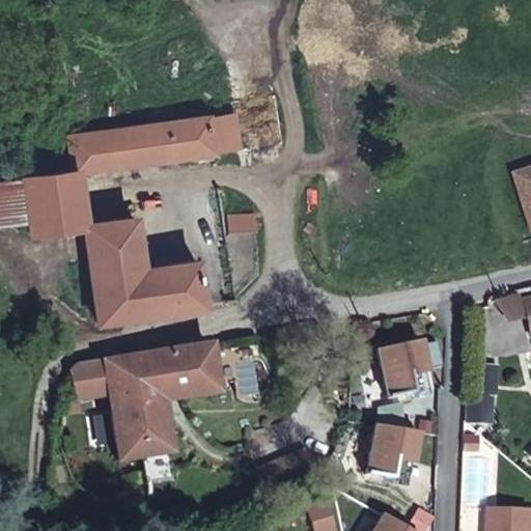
[(233,111),(174,118),(163,120),(167,158),(189,155),(239,148),(233,111)]
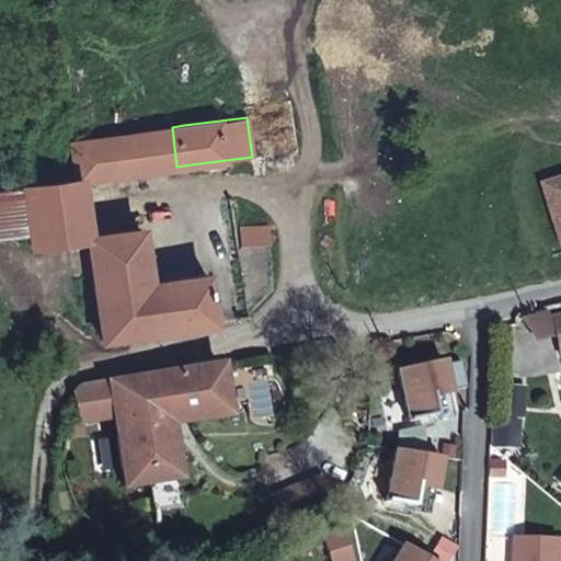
[(119,134),(124,173),(176,167),(172,127),(138,132),(119,134)]
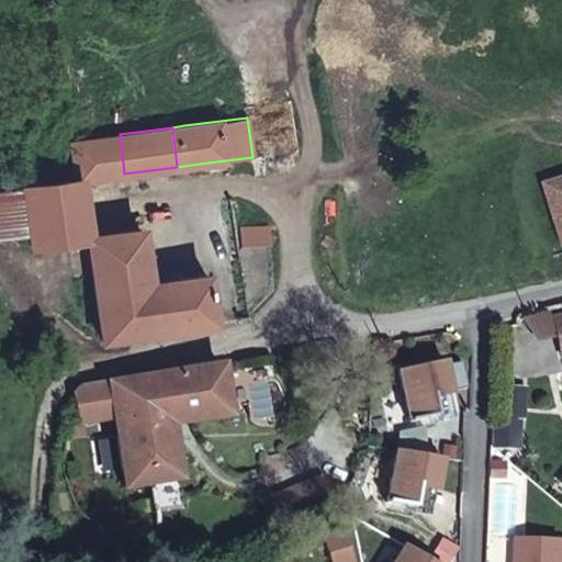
[(32,246),(87,237),(80,191),(89,189),(88,178),(124,173),(120,134),(72,139),(78,176),(23,184),(29,218),(30,227),(32,246)]
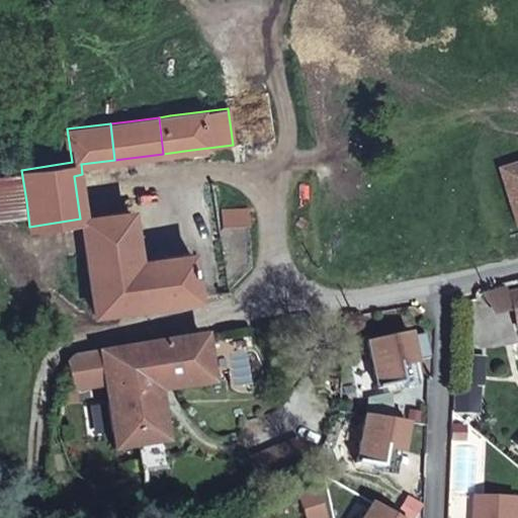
[(517,160),(501,166),(508,188),(517,221),(517,220),(517,160)]
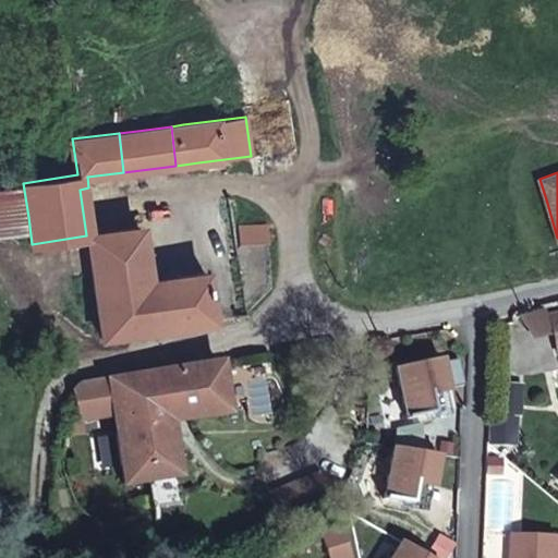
[(0,196),(21,226),(29,226),(28,217),(23,183),(0,186),(0,196)]
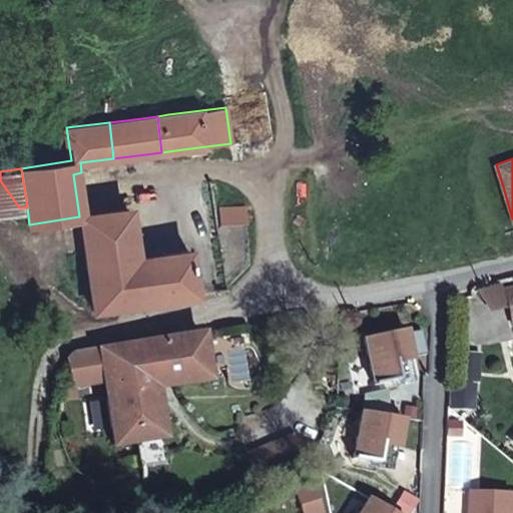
[(79,216),(94,310),(146,302),(195,294),(188,249),(135,258),(127,209),(79,216)]
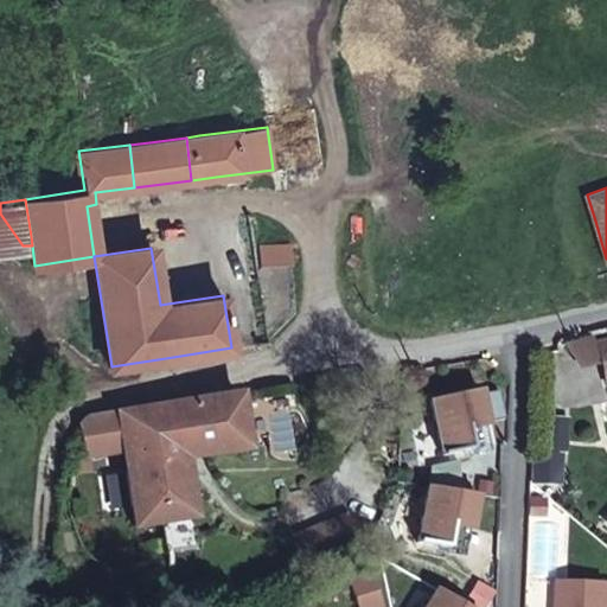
[(185,457),(247,447),(240,393),(91,416),(80,428),(84,455),(109,452),(108,442),(121,440),(123,449),(135,525),(195,516),(185,457)]
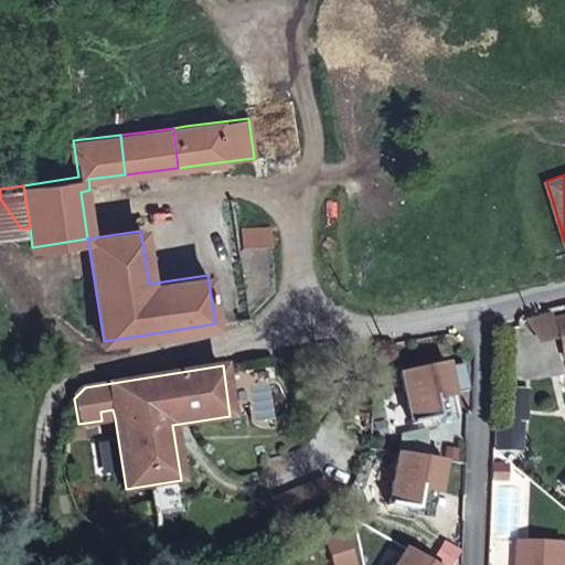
[(100,412),(102,420),(115,418),(113,409),(100,412)]
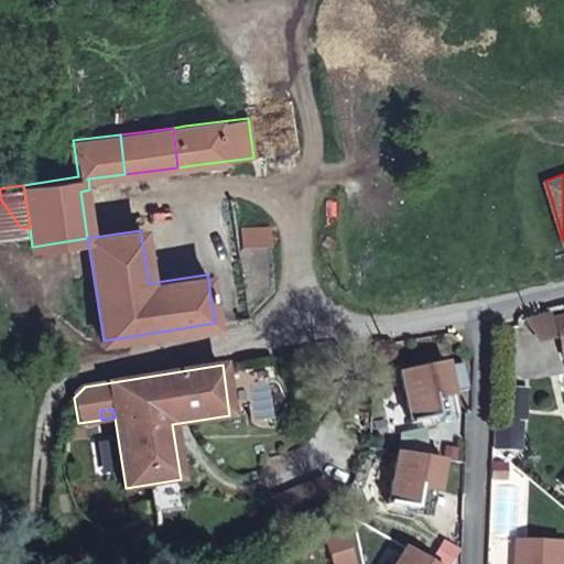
[(563,563),(563,534),(523,532),(521,563),(563,563)]
